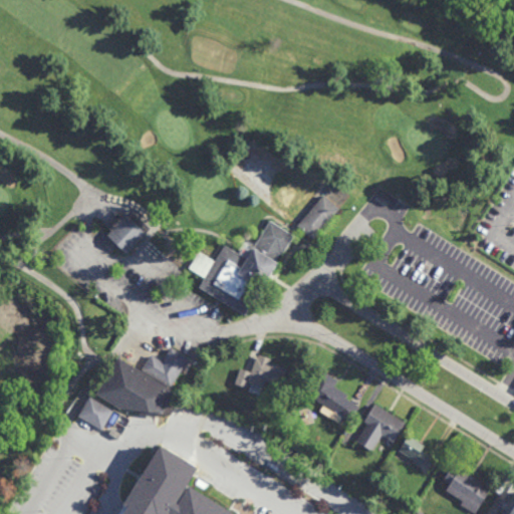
[(312,238),(296,224),(322,193),(338,207),(312,238)]
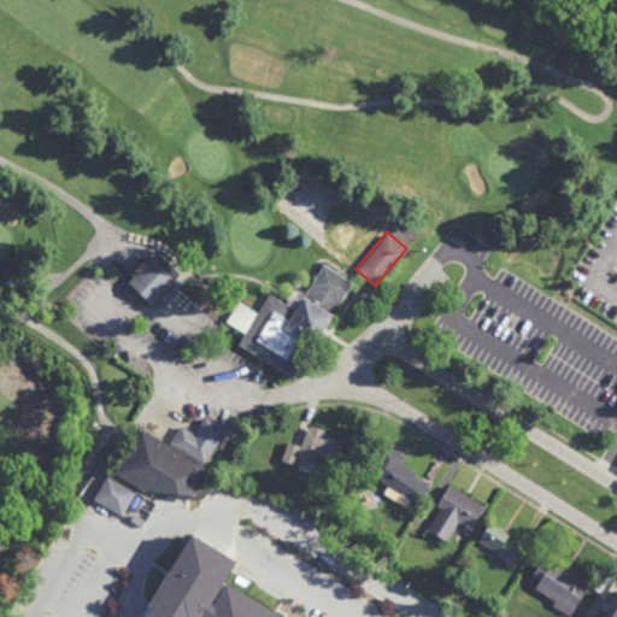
[(154,304),(131,282),(153,258),(177,281),(154,304)]
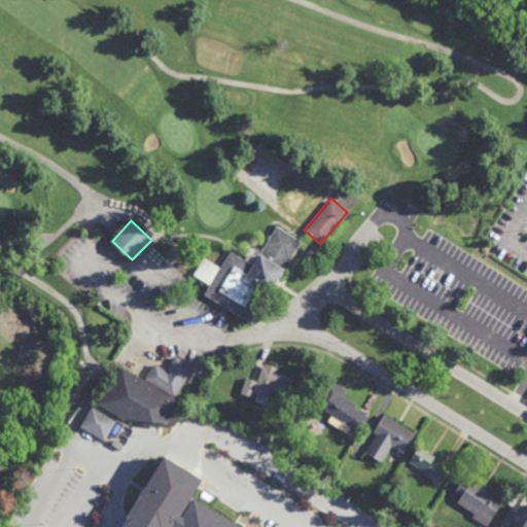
[(301,241),(288,259),(285,258),(280,267),(283,269),(275,282),(250,323),(225,308),(202,293),(208,284),(191,274),(202,256),(218,267),(229,250),(251,264),(275,224),(301,241)]
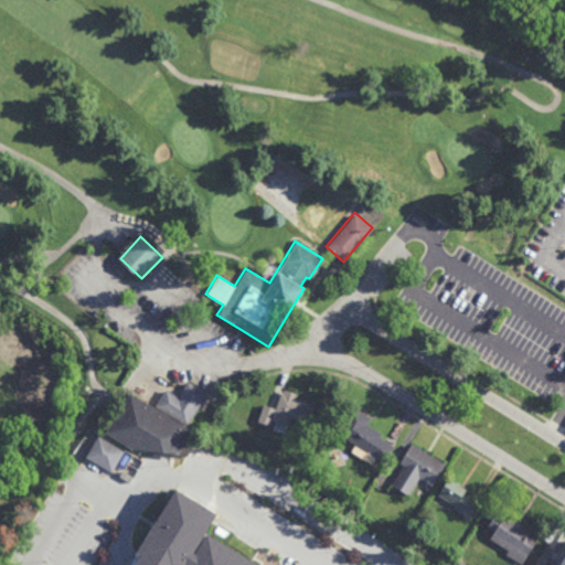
[(180,397),(164,390),(156,408),(191,426),(208,393),(187,383),(180,397)]
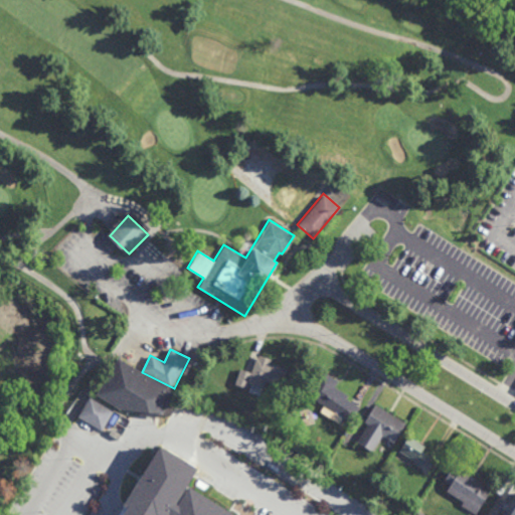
[(236,384),(247,388),(248,384),(265,388),(266,383),(283,386),(288,368),(270,364),(272,360),(258,357),(251,374),(240,370),(236,384)]
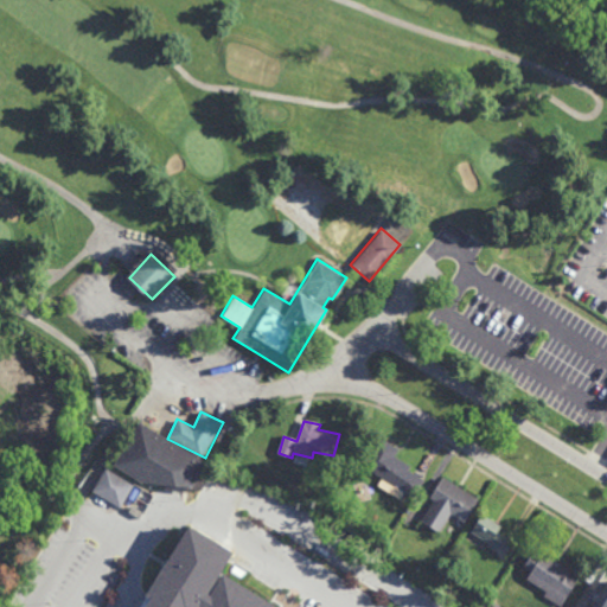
[(197,493),(189,489),(184,489),(183,493),(161,491),(161,486),(140,484),(114,468),(132,439),(127,436),(135,422),(203,464),(195,478),(203,483),(197,493)]
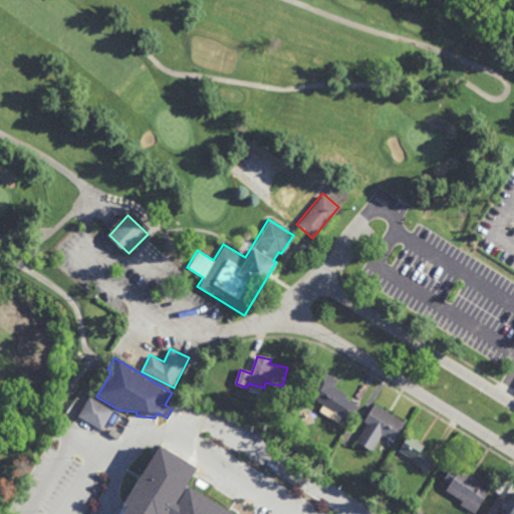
[(318,370),(336,380),(333,386),(348,395),(345,400),(356,406),(346,420),(305,395),(318,370)]
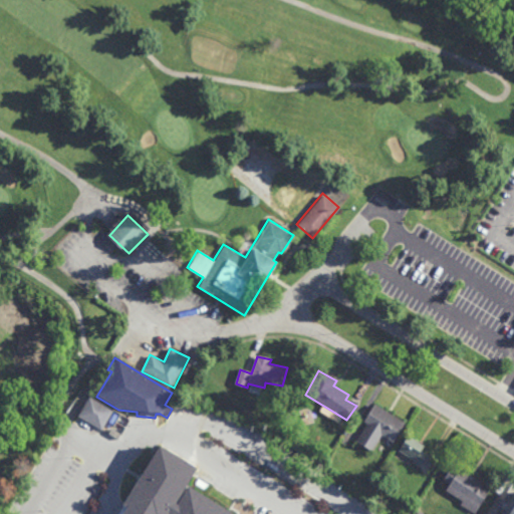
[(102,432),(79,417),(91,398),(114,413),(102,432)]
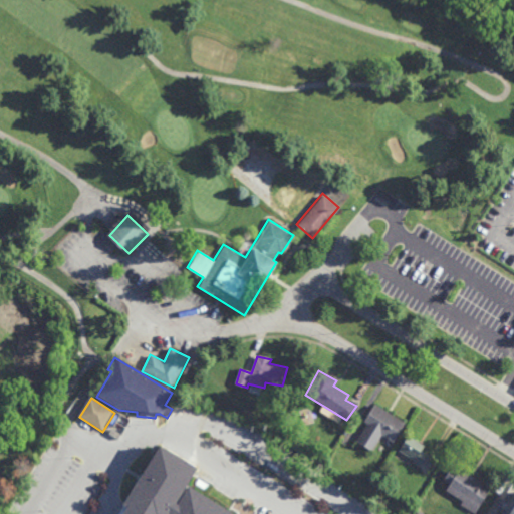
[(374,405),(405,424),(394,443),(381,436),(372,454),(355,443),(368,425),(362,422),(374,405)]
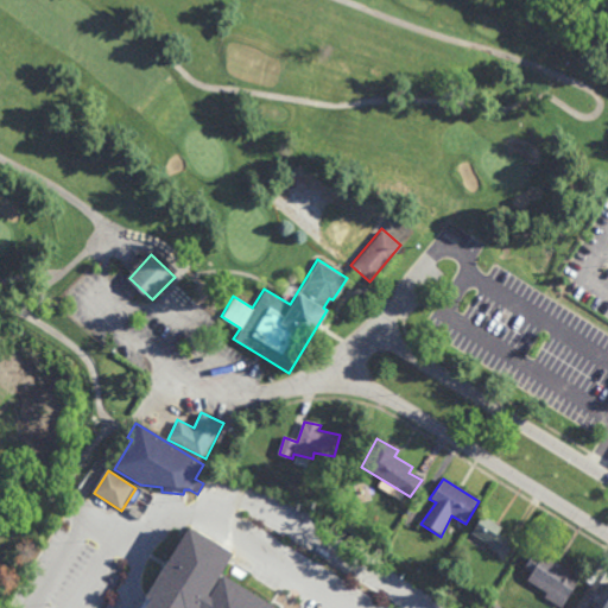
[(483,519),(502,529),(499,536),(514,545),(505,559),(470,537),(483,519)]
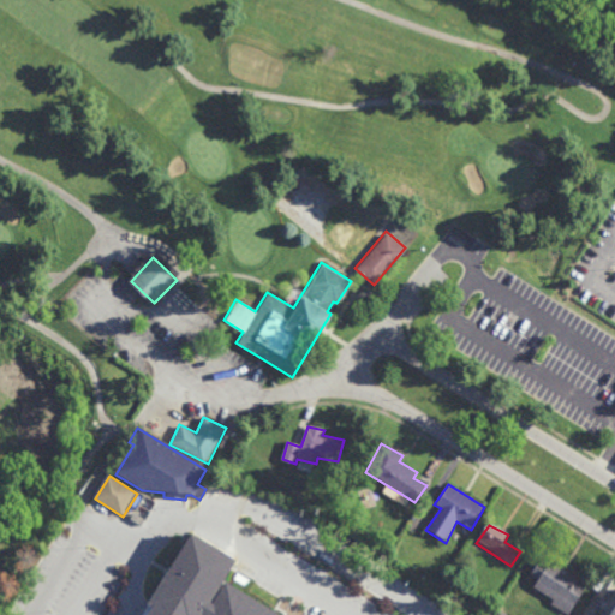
[(232,563),(221,581),(273,613),(281,598),(291,603),(291,602),(298,605),(298,608),(306,613),(304,614),(139,614),(143,610),(139,608),(184,535),(232,563)]
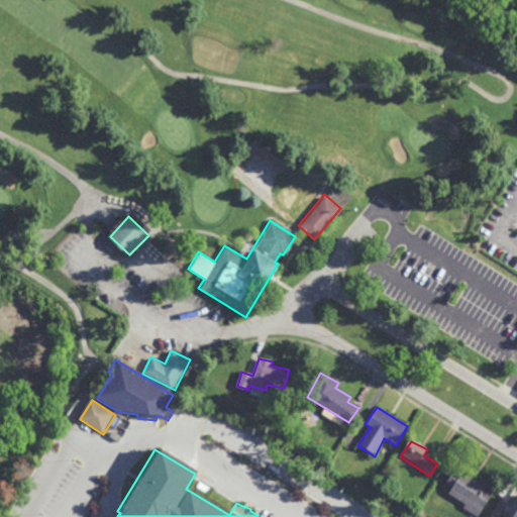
[(454,472),(493,494),(478,516),(473,516),(461,510),(467,504),(449,495),(454,488),(448,485),(454,472)]
